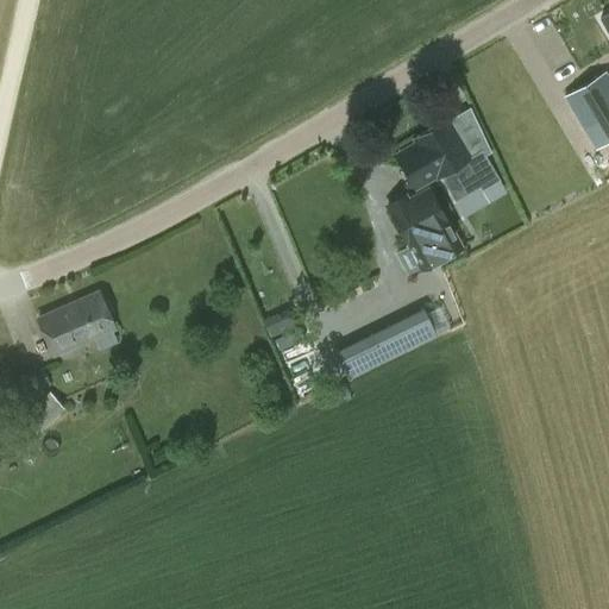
[(608,79),(604,71),(564,95),(596,149),(608,139),(608,79)]
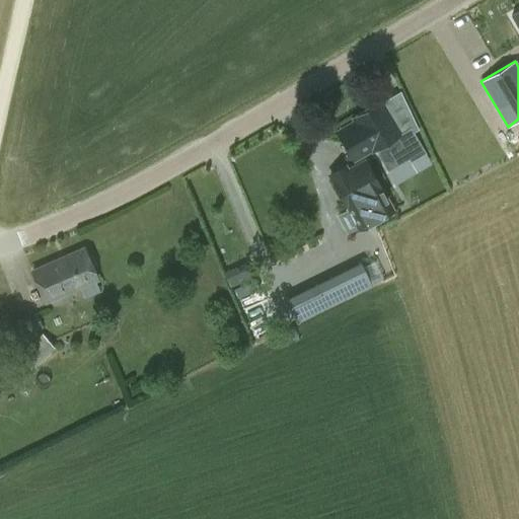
[(354,159),(371,149),(372,151),(374,149),(387,171),(409,158),(411,161),(426,152),(410,126),(399,133),(380,100),(352,118),(354,122),(338,131),(354,159)]
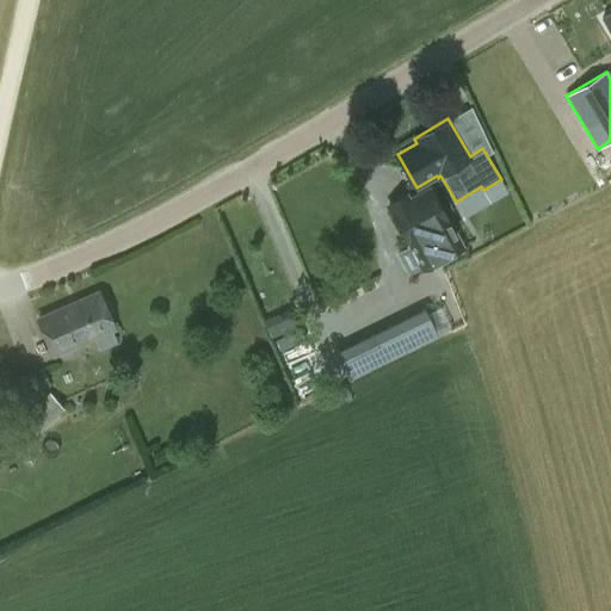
[(430,187),(389,210),(421,272),(463,248),(430,187)]
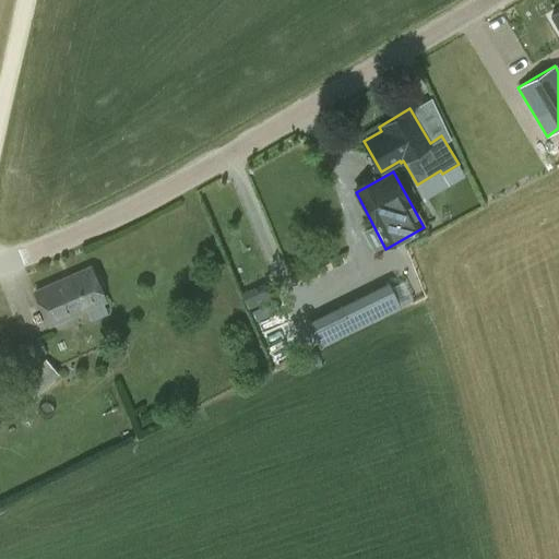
[(91,268),(35,292),(49,324),(105,299),(91,268)]
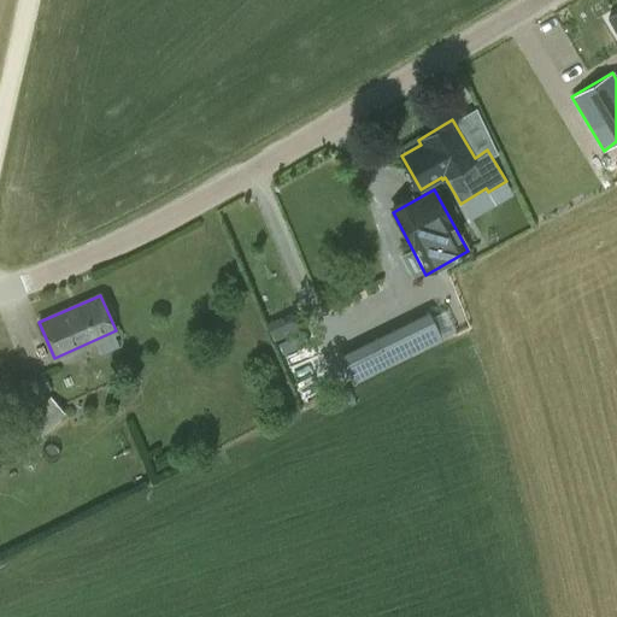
[(348,381),(436,340),(424,315),(336,356),(348,381)]
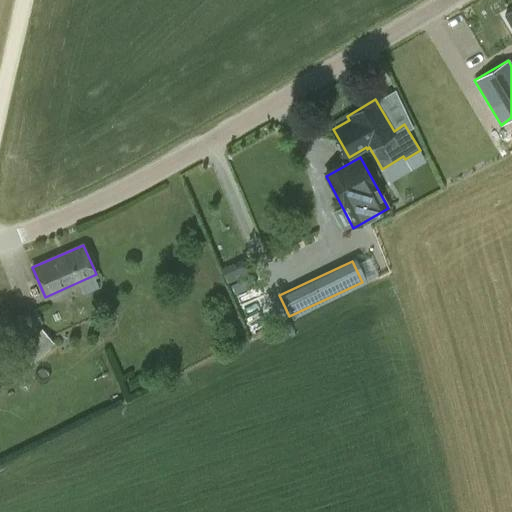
[(20,331),(42,322),(36,308),(23,314),(15,318),(20,331)]
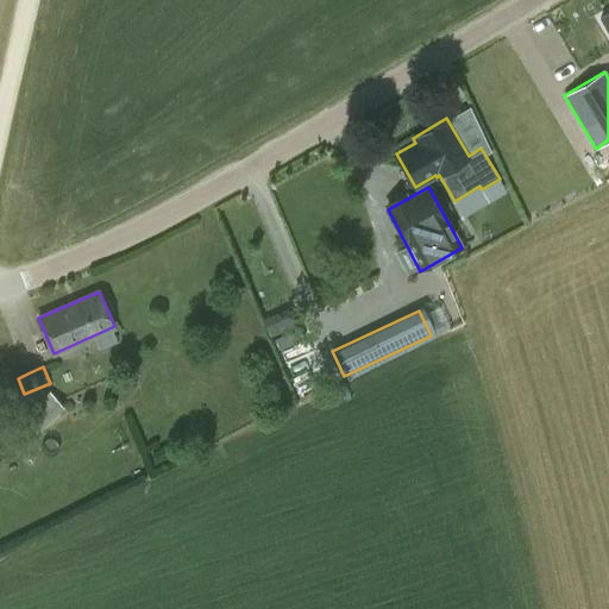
[(19,396),(12,381),(7,370),(0,374),(0,405),(19,397),(19,396)]
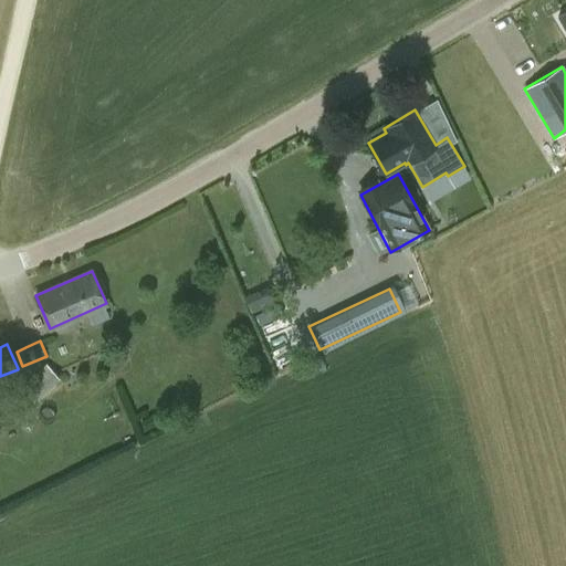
[(59,378),(51,369),(18,400),(27,409),(59,378)]
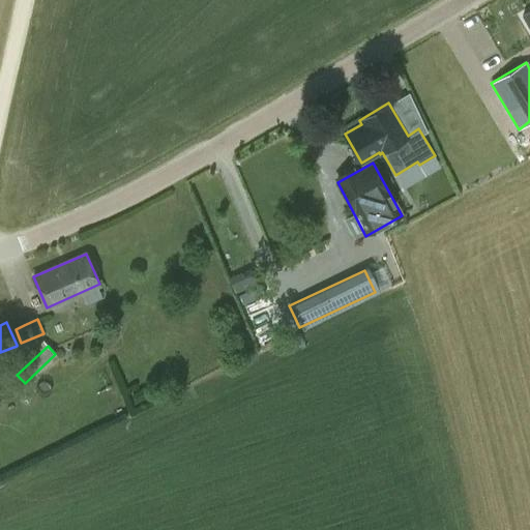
All buildings are outlined.
